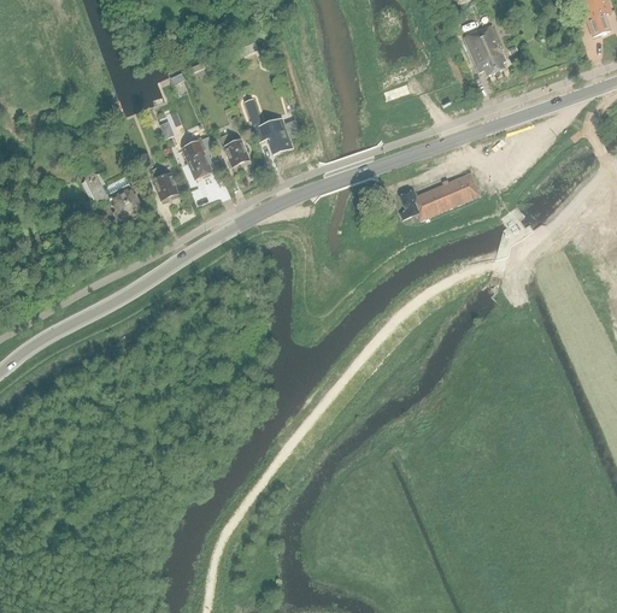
[(576,0),(583,21),(586,19),(592,35),(600,33),(601,33),(606,31),(606,30),(609,29),(603,13),(610,10),(606,0),(576,0)]
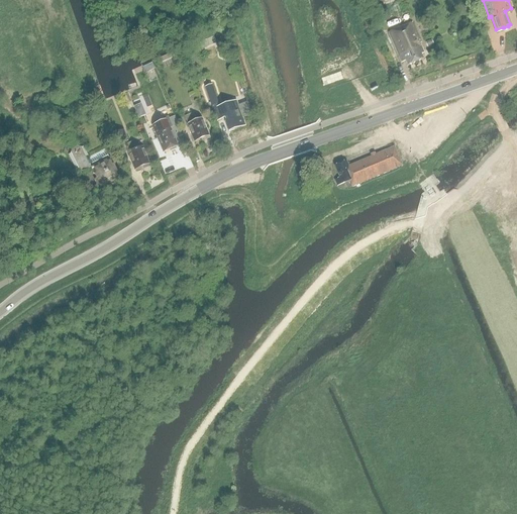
[(421,39),(412,18),(388,28),(401,60),(405,58),(407,63),(423,56),(421,50),(423,49),(419,39),(421,39)]
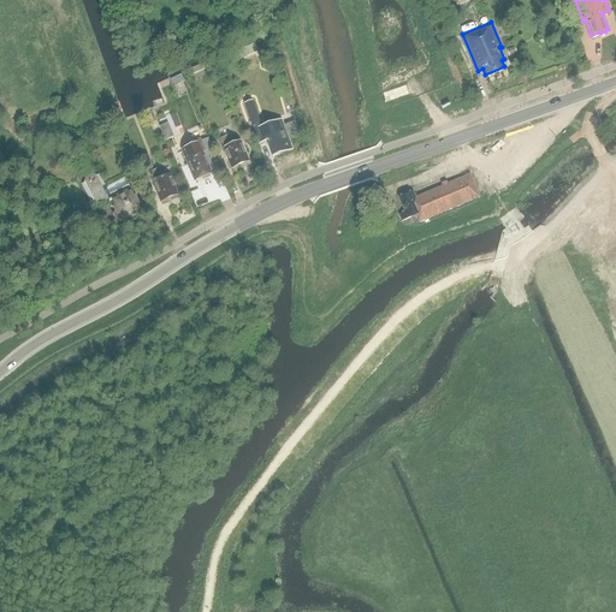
[(240,55),(258,47),(252,34),(234,42),(240,55)]
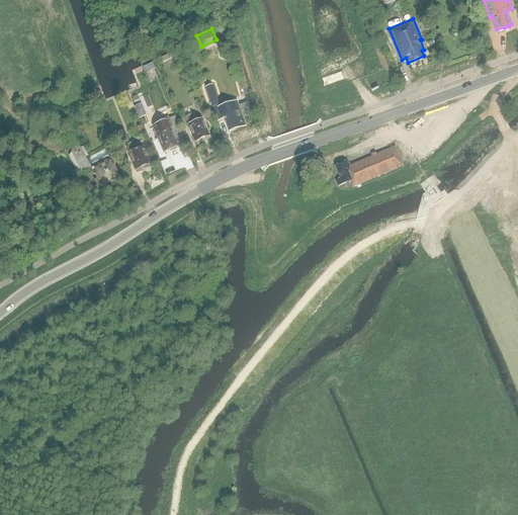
[(161,55),(162,60),(172,55),(171,51),(161,55)]
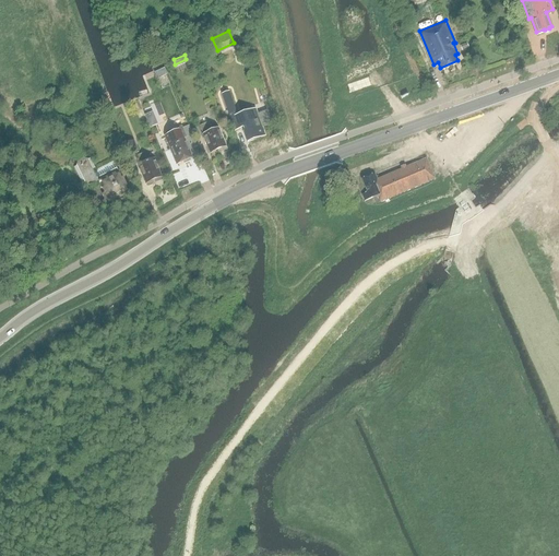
[(164,67),(155,71),(158,77),(166,72),(164,67)]
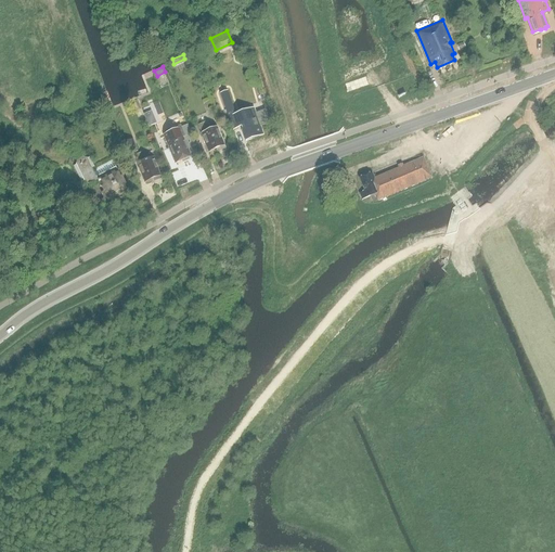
[(226,89),(219,91),(226,110),(233,107),(226,89)]
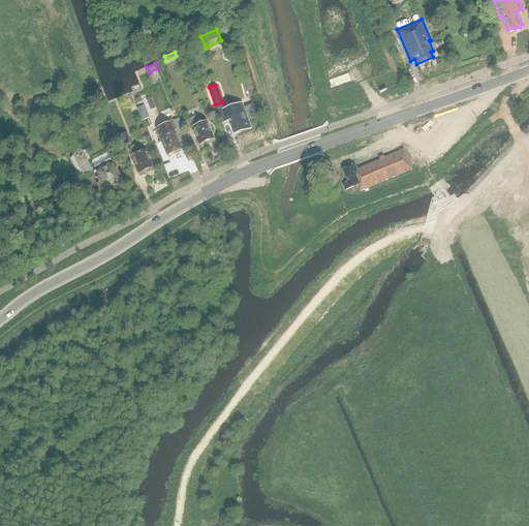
[(240,101),(223,107),(232,132),(240,130),(248,127),(249,126),(246,118),(255,115),(252,106),(243,110),(240,101)]
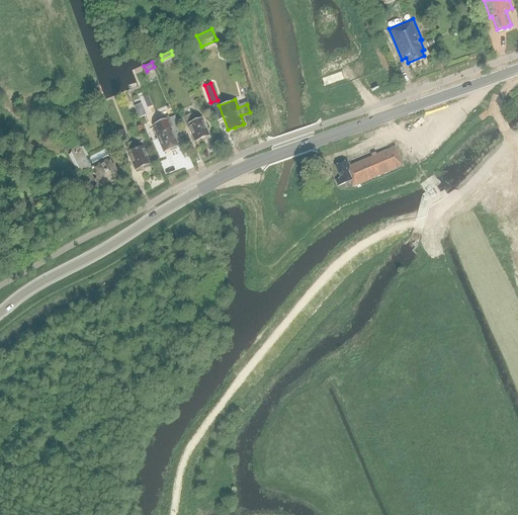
[(146,112),(141,101),(134,104),(139,115),(146,112)]
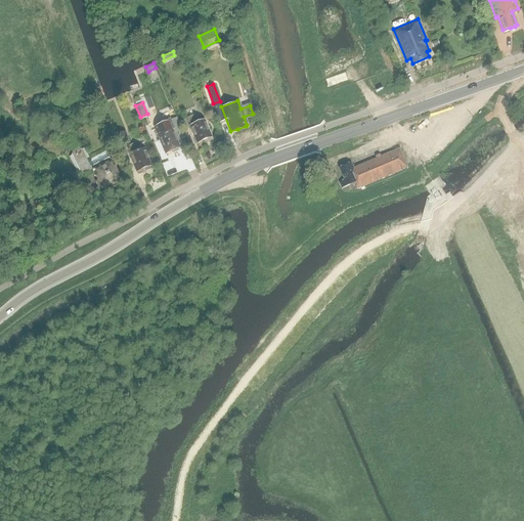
[(195,113),(186,116),(197,140),(205,137),(206,139),(212,137),(204,118),(199,120),(195,113)]
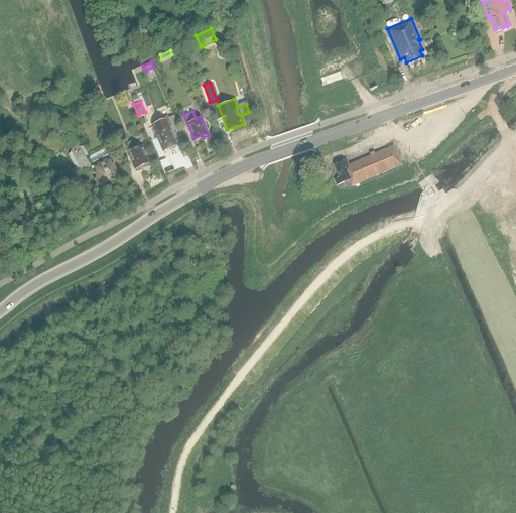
[(168,149),(176,146),(175,144),(176,144),(170,127),(173,126),(168,115),(153,121),(154,124),(153,125),(163,149),(167,147),(168,149)]
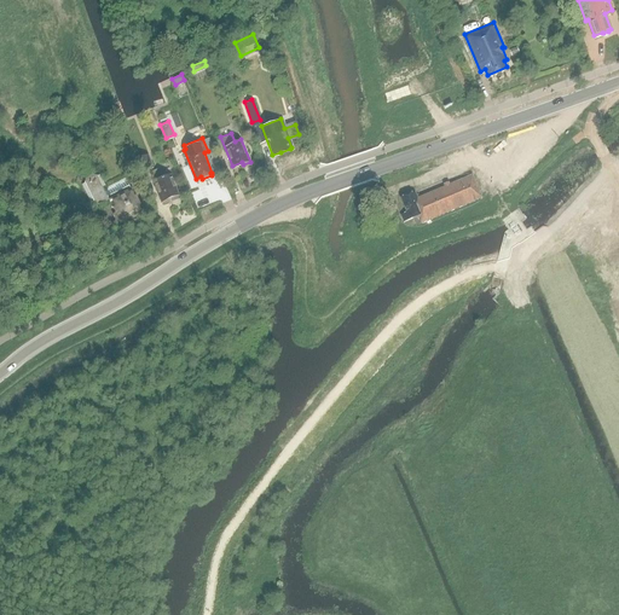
[(145,168),(152,166),(148,152),(140,155),(145,168)]
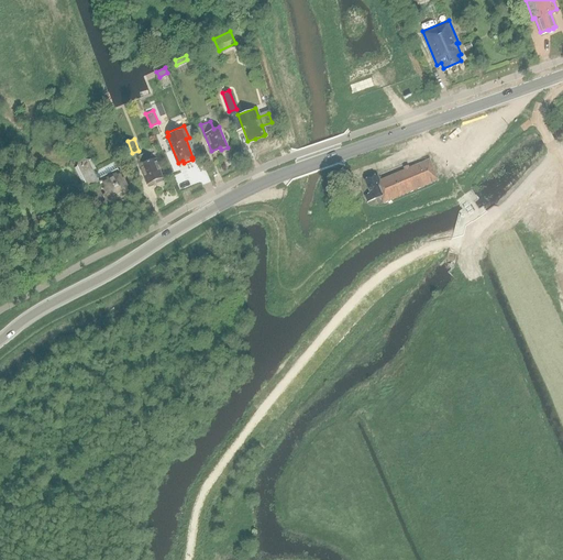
[(147,182),(155,178),(156,180),(163,178),(154,157),(148,161),(145,152),(136,155),(147,182)]
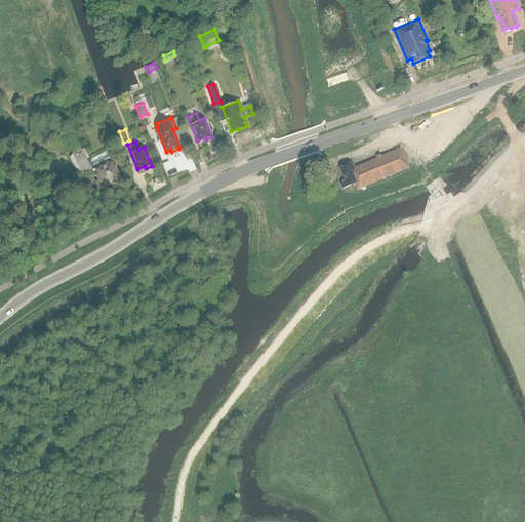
[(353,166),(351,160),(339,165),(345,177),(339,179),(342,186),(351,182),(354,189),(408,165),(400,146),(353,166)]
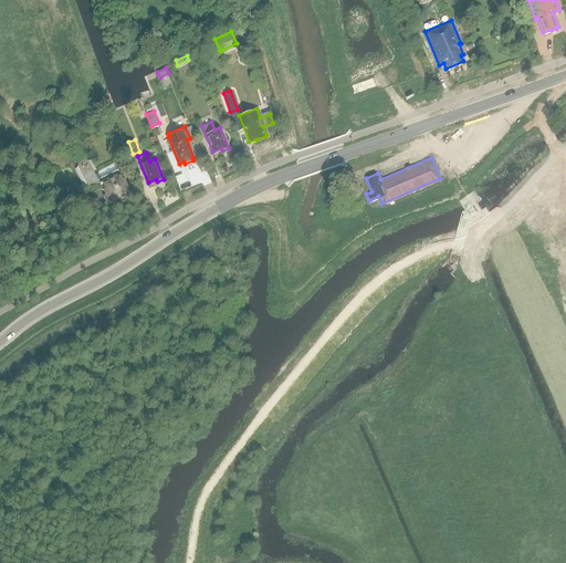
[(79,165),(90,188),(101,183),(111,202),(130,191),(114,162),(94,171),(88,159),(85,158),(80,162),(79,165)]
